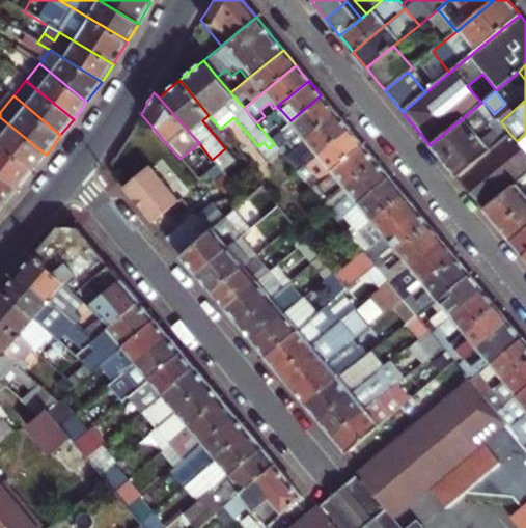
[(321,95),(291,120),(303,137),(334,112),(328,103),(321,95)]
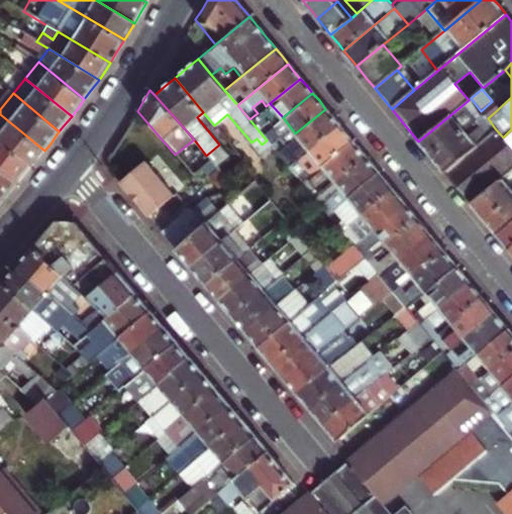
[(484,114),(471,98),(469,100),(418,141),(426,150),(431,157),(484,114)]
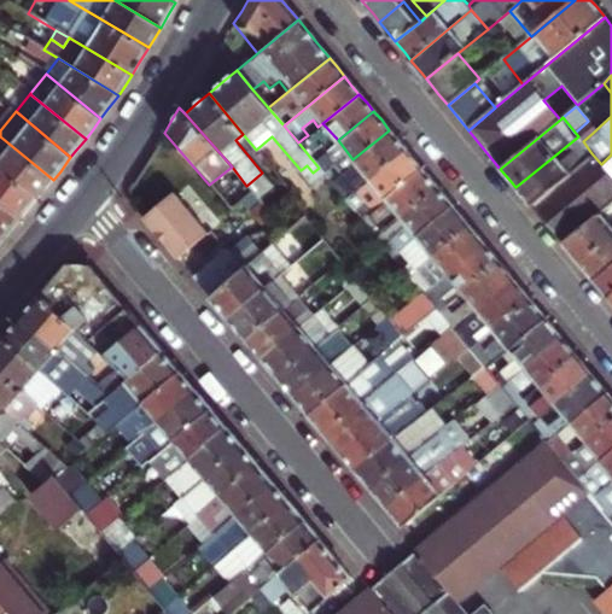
[(583,141),(593,133),(586,123),(575,133),(578,136),(583,141)]
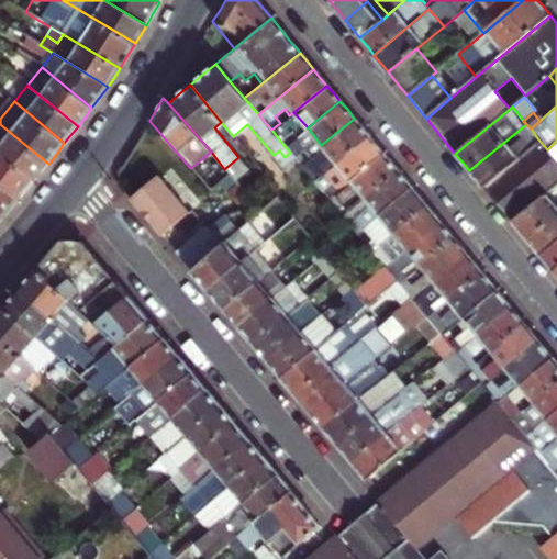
[(361,127),(354,119),(321,145),(305,158),(299,164),(314,182),(321,178),(337,165),(369,137),(361,127)]
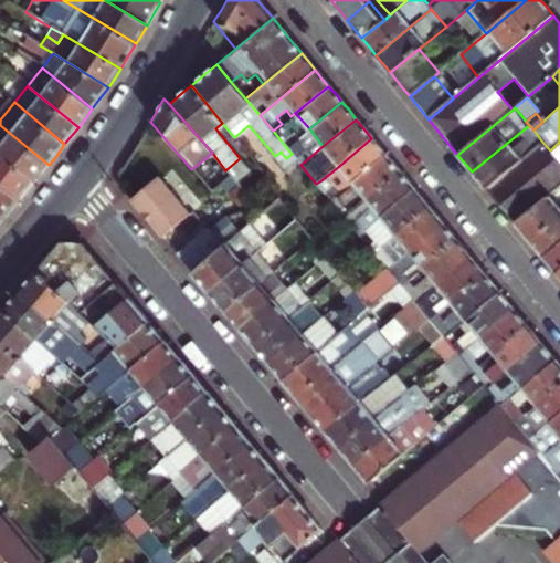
[(41,175),(49,165),(0,125),(0,154),(34,183),(41,175)]
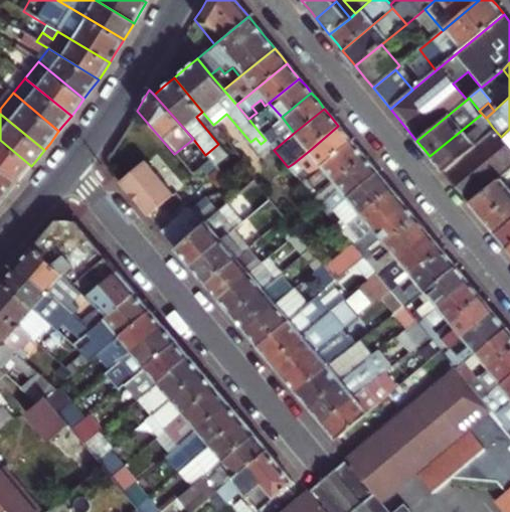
[(482,114),(430,156),(438,165),(442,170),(493,128),(486,118),(482,114)]
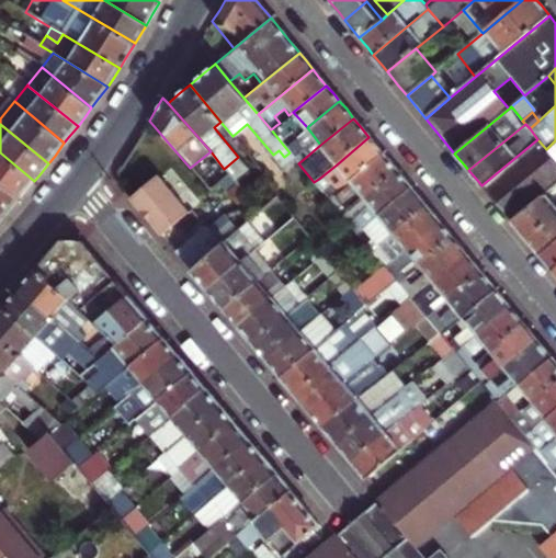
[(271,129),(284,146),(290,141),(276,125),(271,129)]
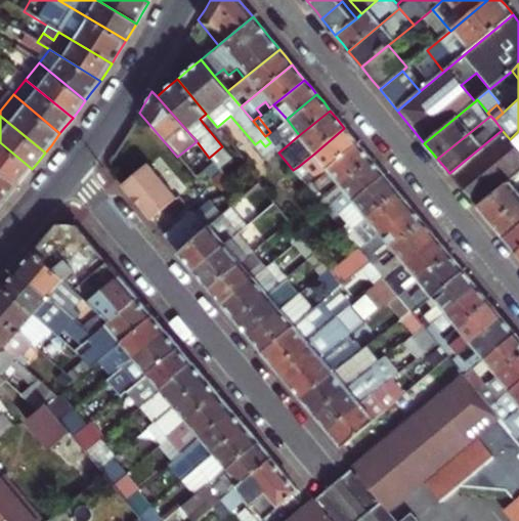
[(352,136),(344,128),(314,154),(327,168),(356,142),(352,136)]
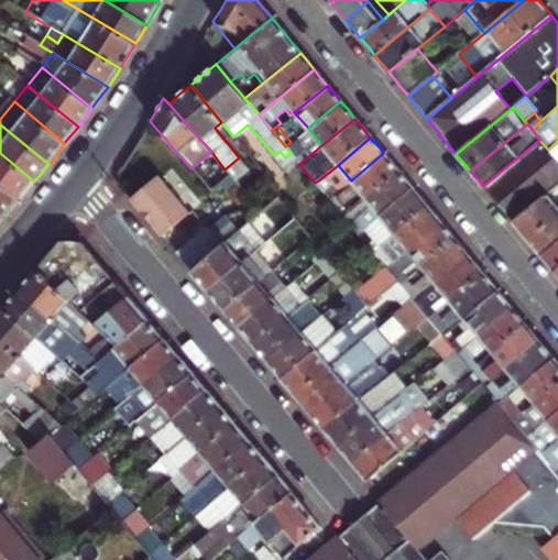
[(539,140),(483,186),(498,205),(513,221),(557,184),(557,141),(548,150),(539,140)]
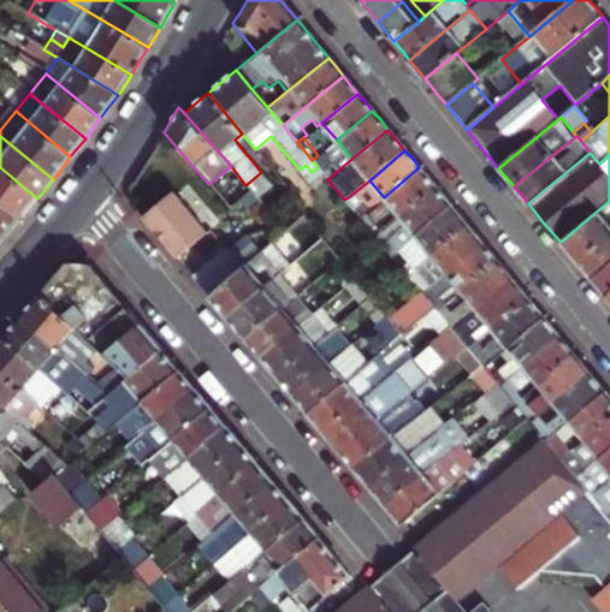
[(335,173),(318,155),(312,160),(318,167),(327,179),(335,173)]
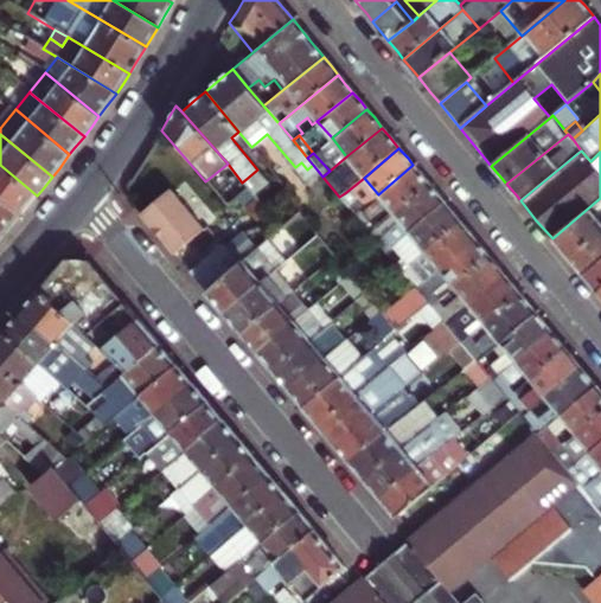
[(0,200),(19,217),(27,206),(37,196),(0,165),(0,200)]
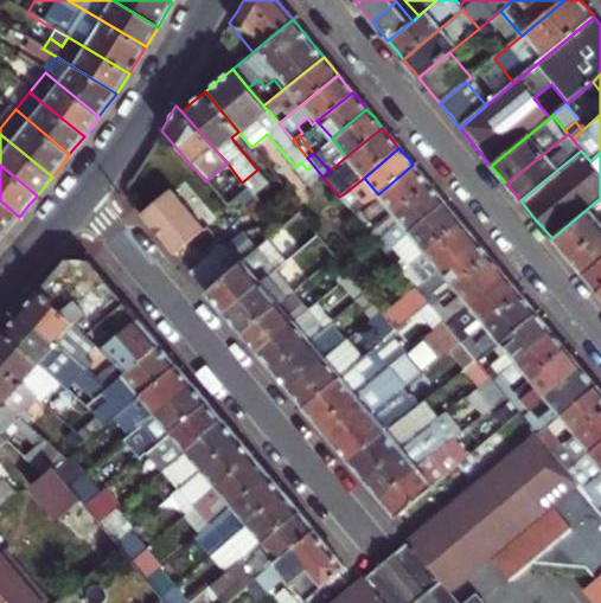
[(413,165),(378,194),(394,213),(429,184),(421,174),(413,165)]
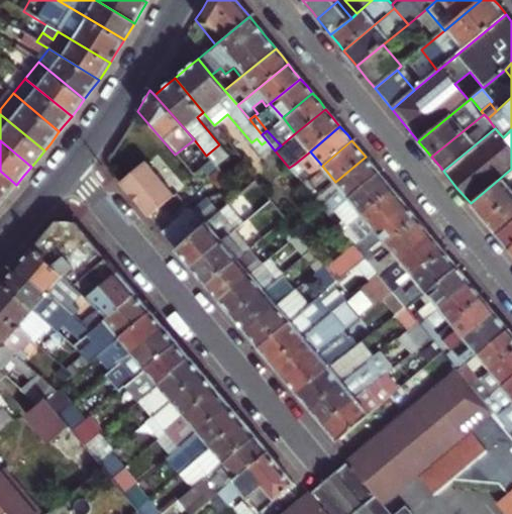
[(366,157),(335,182),(348,197),(379,173),(372,165),(366,157)]
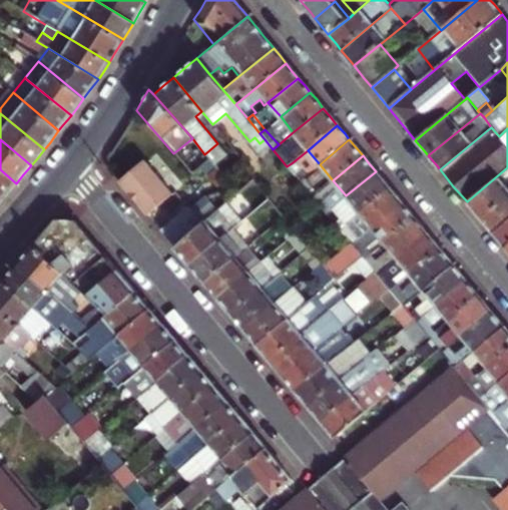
[(209,159),(201,166),(210,178),(220,190),(233,185),(209,159)]
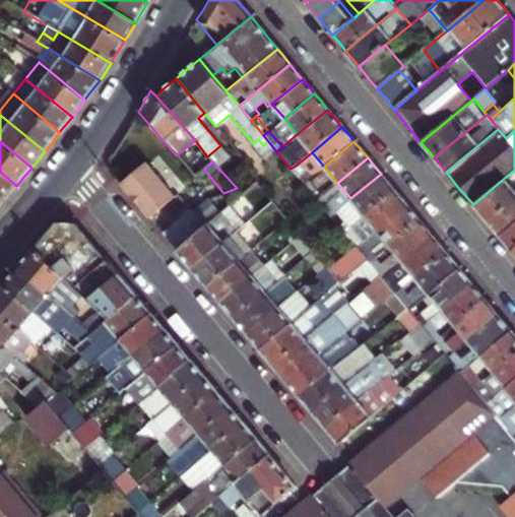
[(142,163),(118,184),(147,217),(172,197),(142,163)]
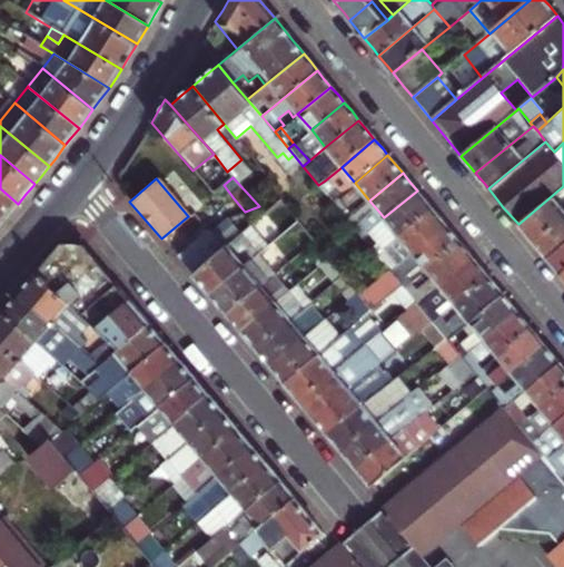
[(318,185),(332,202),(338,196),(325,181),(318,185)]
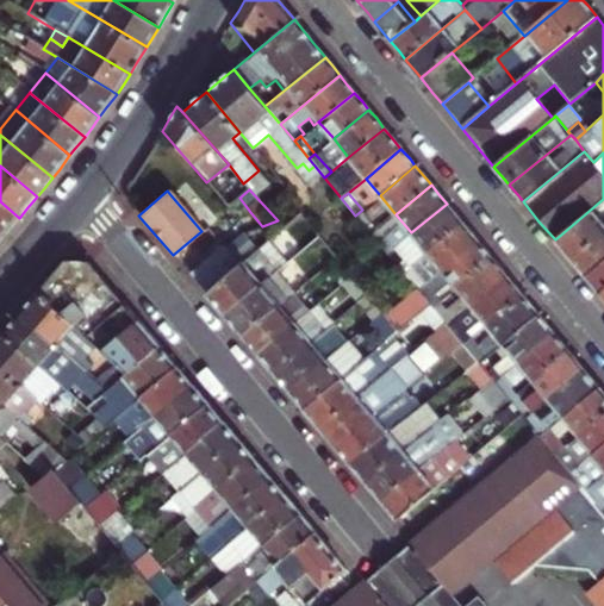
[(603,199),(555,239),(564,250),(570,257),(603,229),(603,199)]
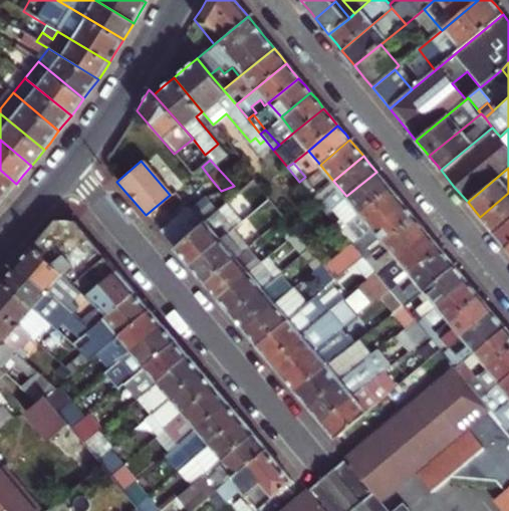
[(16,184),(0,170),(0,200),(1,201),(8,193),(16,184)]
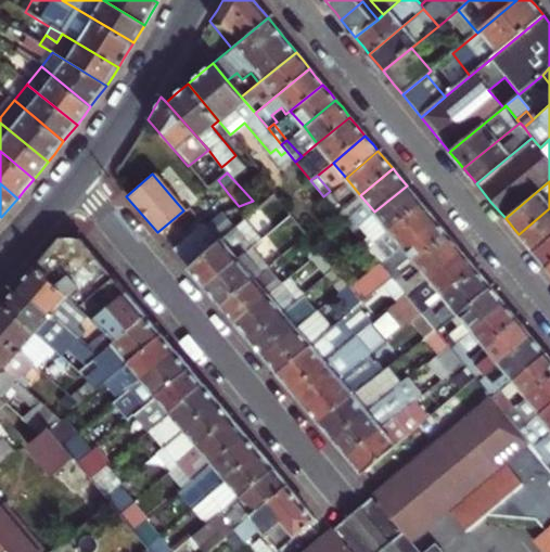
[(412,193),(407,185),(374,212),(353,231),(366,246),(420,202),(412,193)]
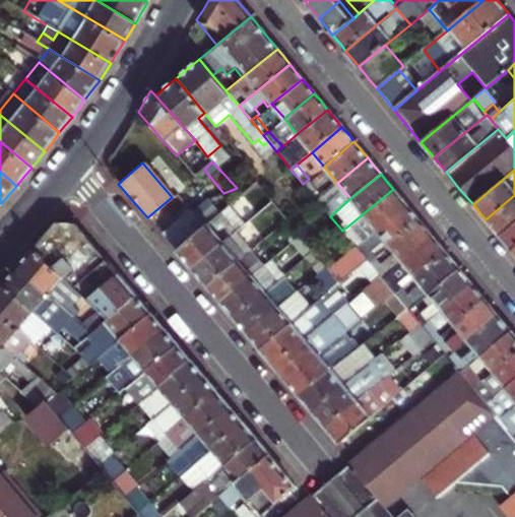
[(322,195),(309,179),(303,184),(316,200),(322,195)]
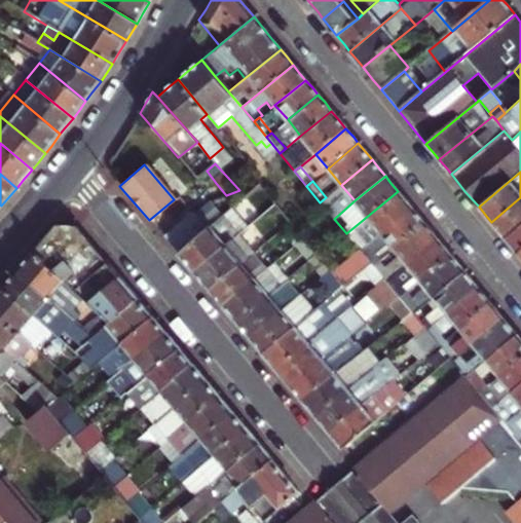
[(216,183),(207,190),(214,200),(226,195),(216,183)]
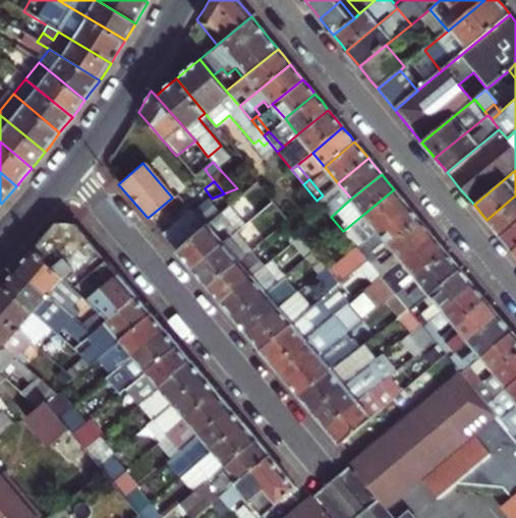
[(317,200),(331,217),(351,198),(338,183),(323,195),(317,200)]
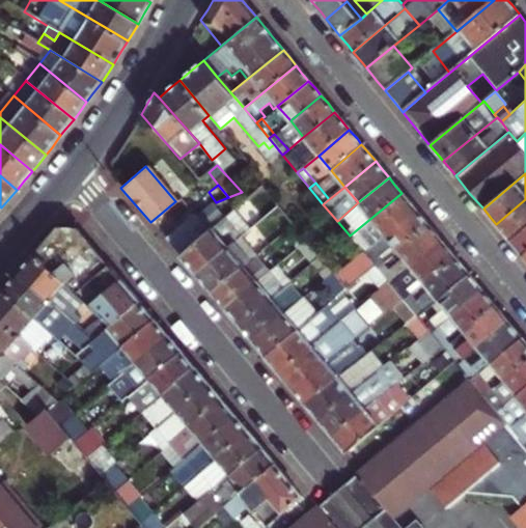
[(402,193),(350,235),(363,252),(369,247),(384,235),(415,210),(408,201),(402,193)]
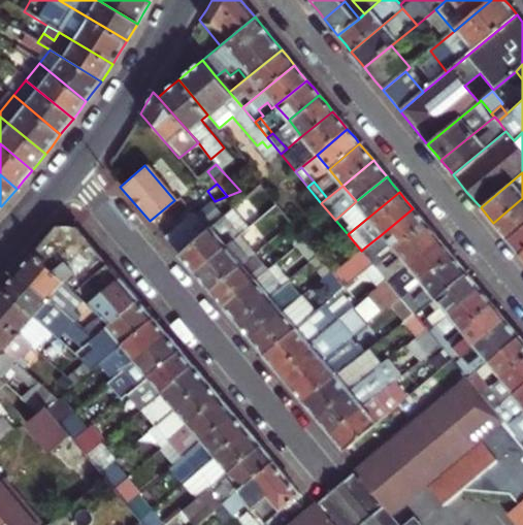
[(522,198),(493,223),(500,232),(507,239),(522,225),(522,198)]
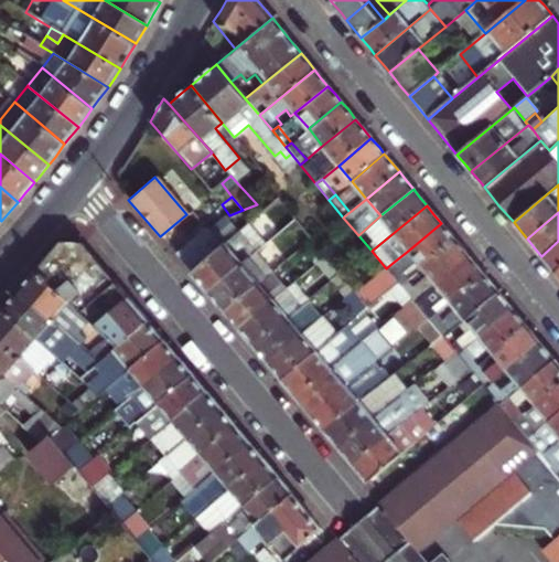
[(448,231),(441,223),(408,251),(422,267),(454,240),(448,231)]
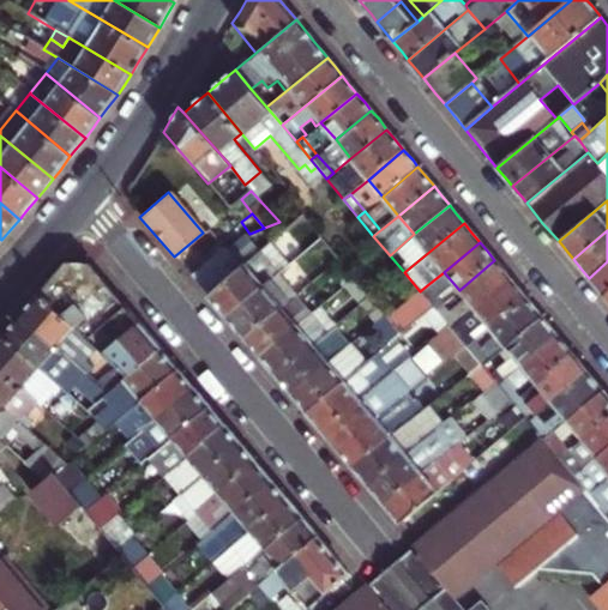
[(226,249),(223,247),(190,275),(199,285),(208,296),(242,267),(226,249)]
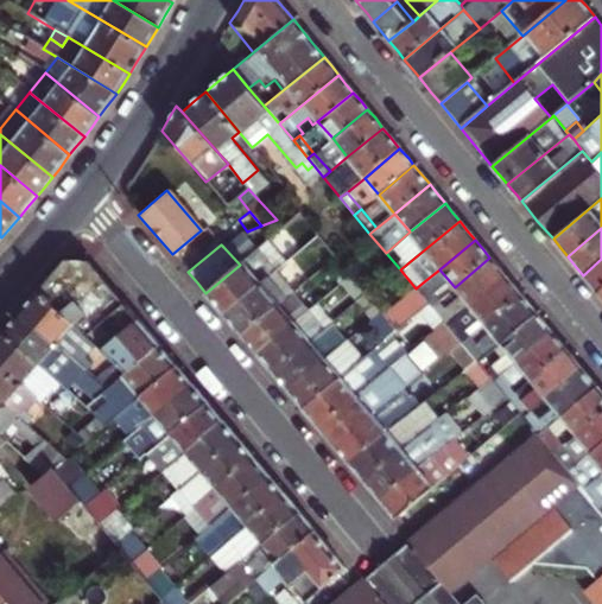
[(257,250),(240,265),(206,293),(217,306),(223,313),(274,271),(257,250)]
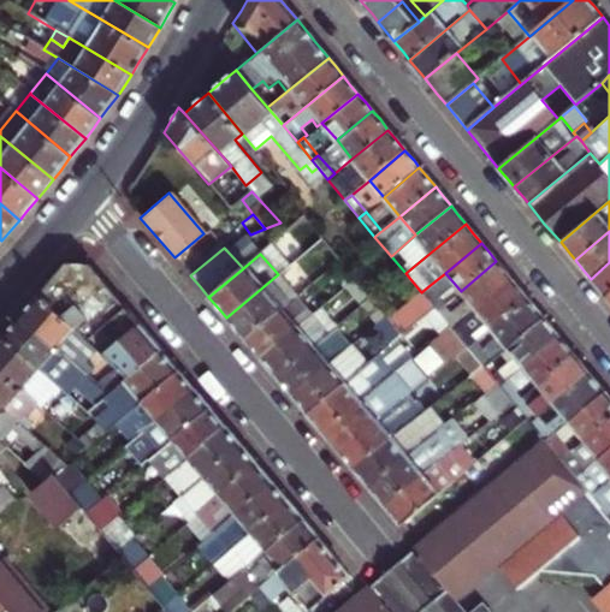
[(504,271),(496,261),(461,291),(475,308),(510,279),(504,271)]
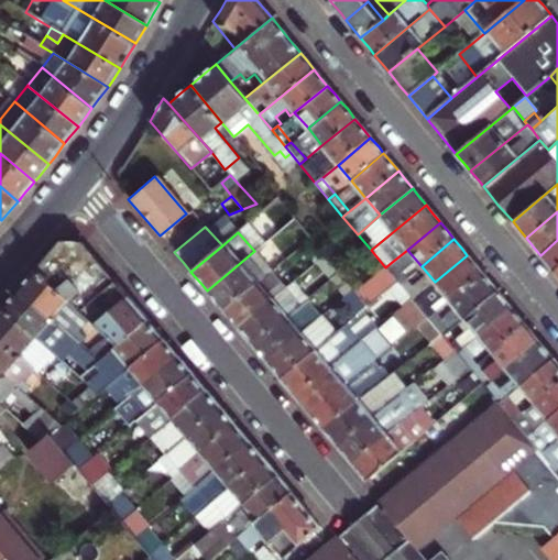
[(79,240),(57,243),(44,259),(34,270),(80,310),(116,283),(79,240)]
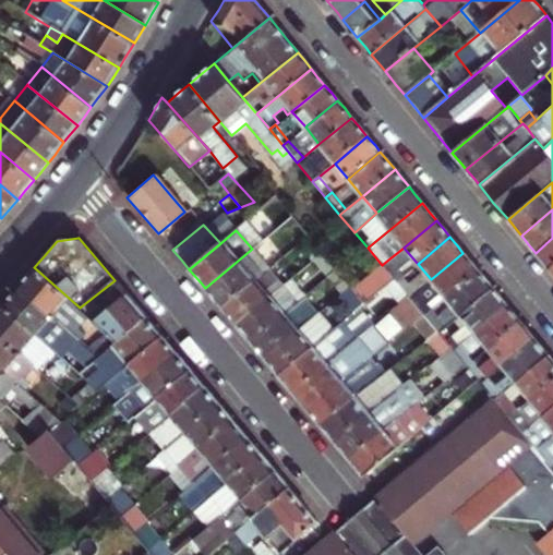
[(552,238),(536,253),(542,262),(549,269),(552,265),(552,238)]
